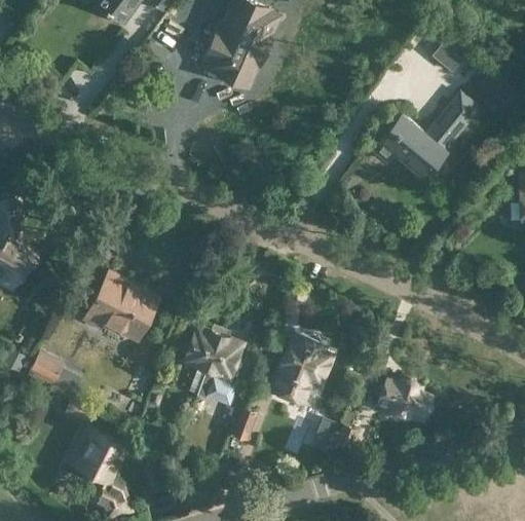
[(122,28),(143,0),(146,0),(151,3),(153,0),(102,0),(97,7),(122,28)]
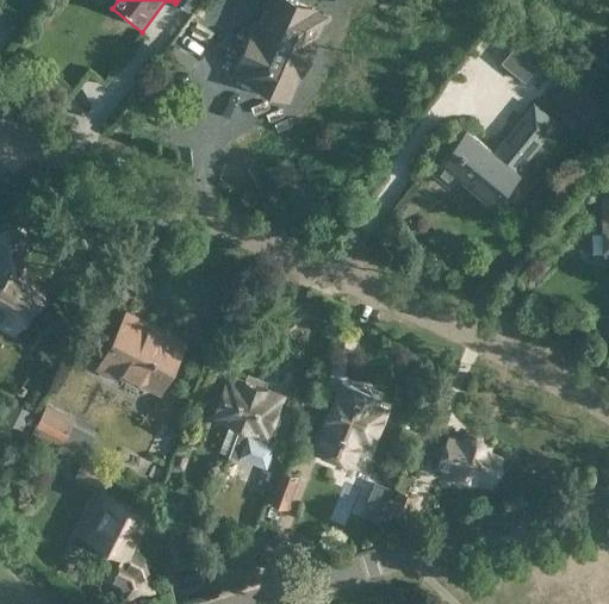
[(174,5),(191,18),(204,0),(178,0),(175,4),(174,5)]
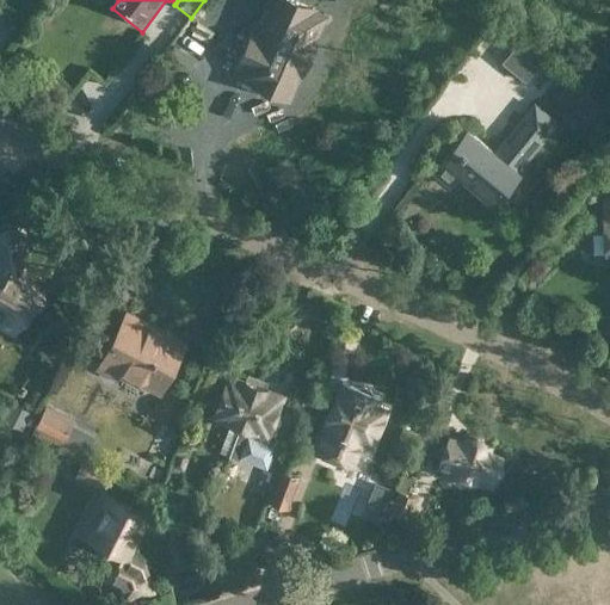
[(233,82),(290,107),(302,82),(303,82),(321,42),(320,41),(330,20),(318,14),(318,13),(287,0),(269,0),(264,14),(262,23),(259,22),(257,28),(256,28),(234,76),(235,78),(233,82)]
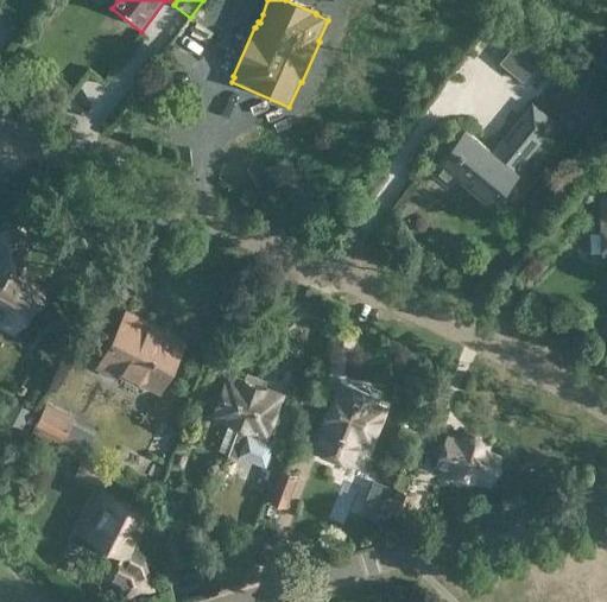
[(520,42),(500,67),(524,87),(545,61),(520,42)]
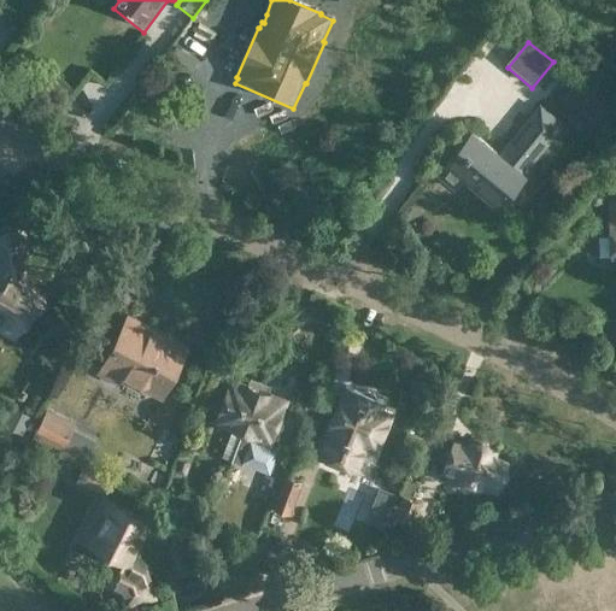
[(500,159),(471,136),(439,177),(456,192),(464,181),(499,209),(524,178),(522,177),(563,129),(541,111),(500,159)]
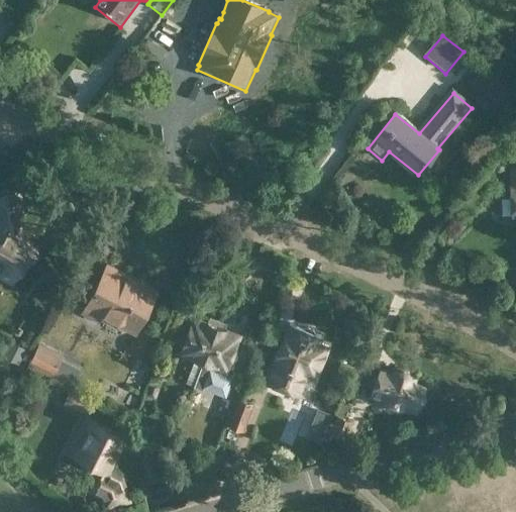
[(37,254),(36,252),(18,242),(20,204),(14,199),(4,198),(0,202),(0,270),(16,280),(26,263),(28,264),(30,264),(31,264),(33,263),(36,260),(37,258),(37,257),(37,254)]
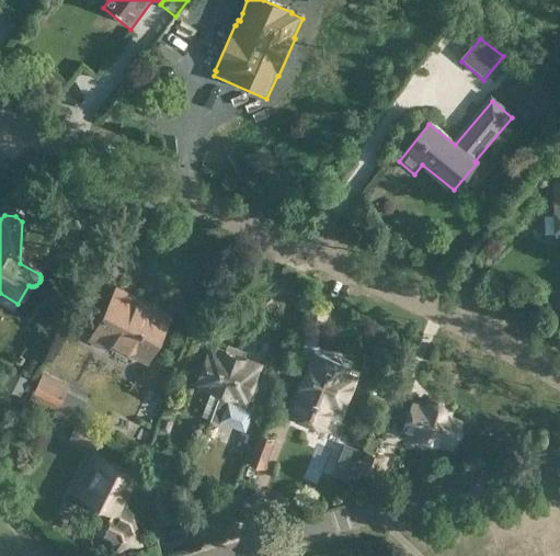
[(173,318),(116,288),(88,344),(109,354),(111,351),(127,360),(128,358),(148,369),(173,318)]
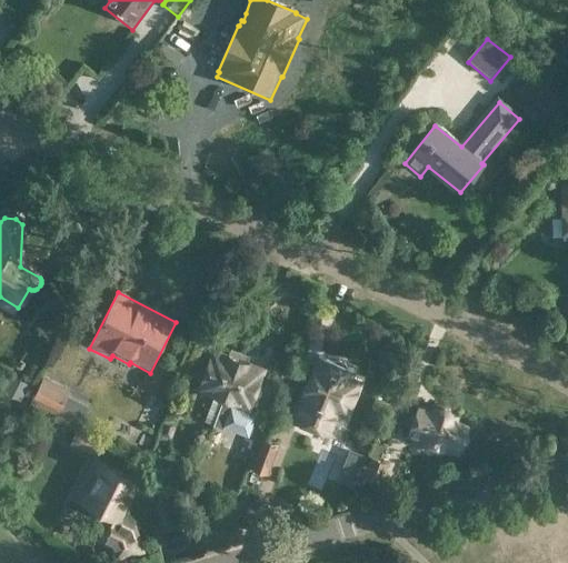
[(225,401),(239,363),(213,354),(207,373),(201,371),(196,385),(201,386),(199,392),(225,401)]
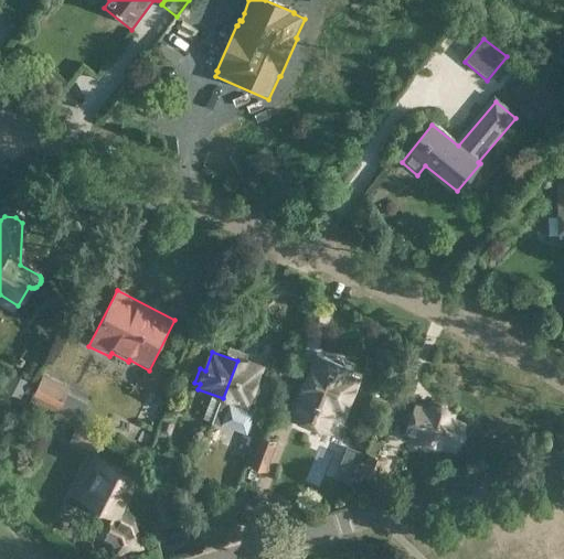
[(291,420),(327,434),(336,414),(346,418),(361,382),(351,378),(354,372),(317,356),(291,420)]
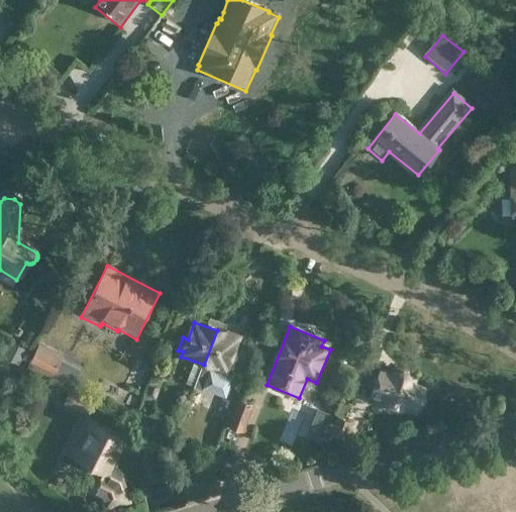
[(217,330),(204,365),(194,391),(203,394),(205,390),(225,398),(232,382),(224,379),(228,369),(232,371),(237,359),(233,356),(239,339),(217,330)]
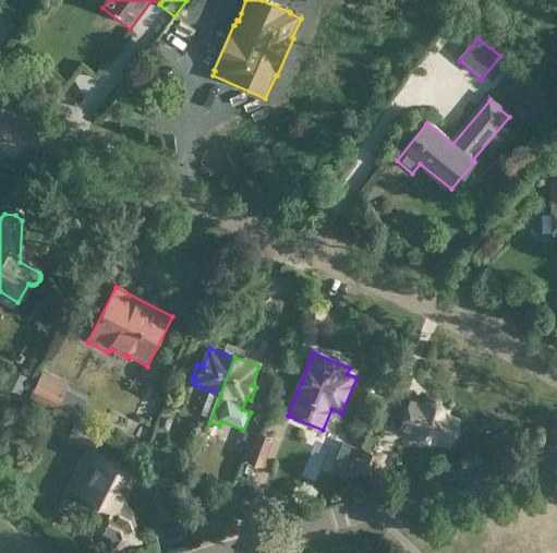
[(29,381),(12,372),(3,389),(21,398),(29,381)]
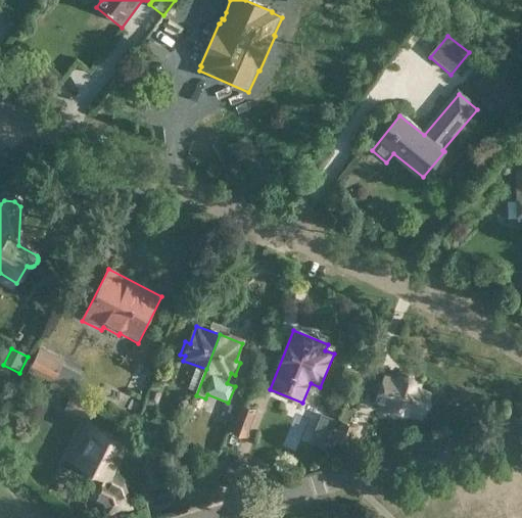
[(64,364),(40,350),(29,374),(52,387),(64,364)]
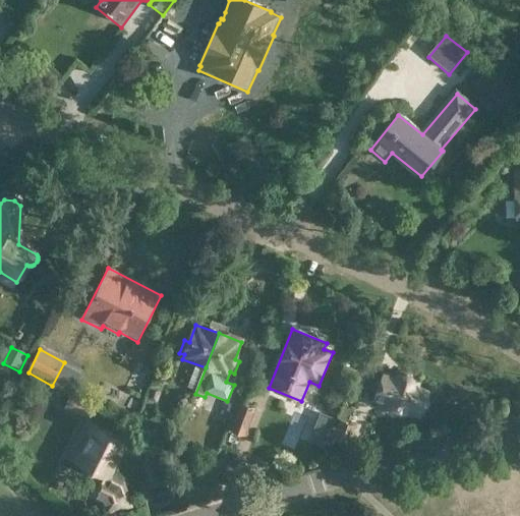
[(354,390),(365,394),(371,378),(360,374),(354,390)]
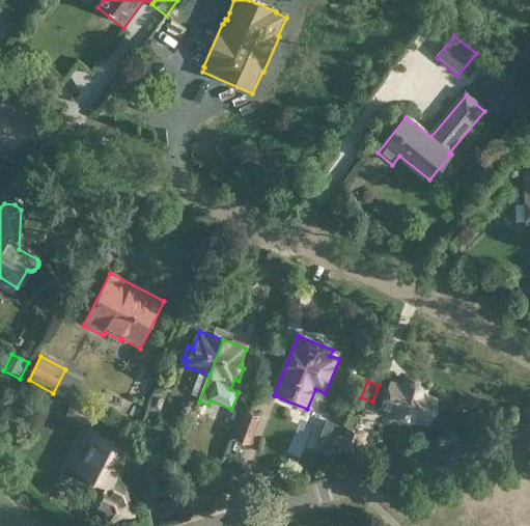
[(437,405),(439,399),(427,395),(428,391),(423,389),(421,384),(414,381),(409,383),(402,381),(401,385),(390,381),(379,412),(391,416),(411,423),(414,424),(414,425),(426,430),(430,419),(434,418),(436,417),(437,415),(438,413),(439,412),(439,409),(438,407),(437,405)]
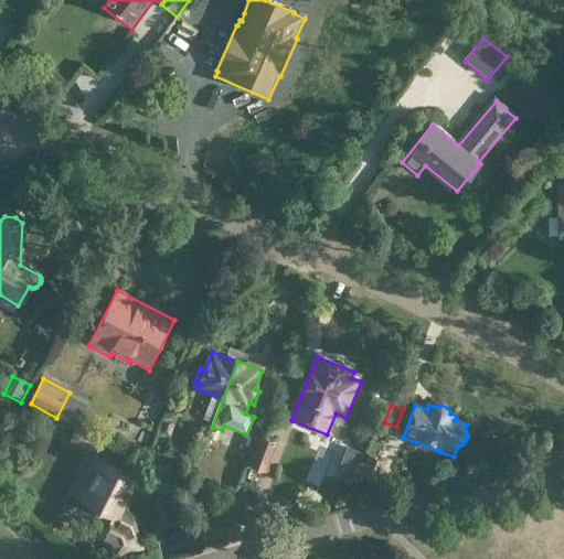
[(182,419),(168,414),(160,432),(176,437),(182,419)]
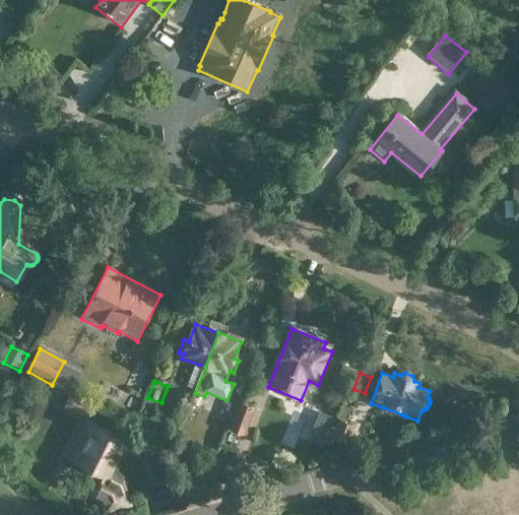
[(71,395),(66,408),(87,419),(93,405),(71,395)]
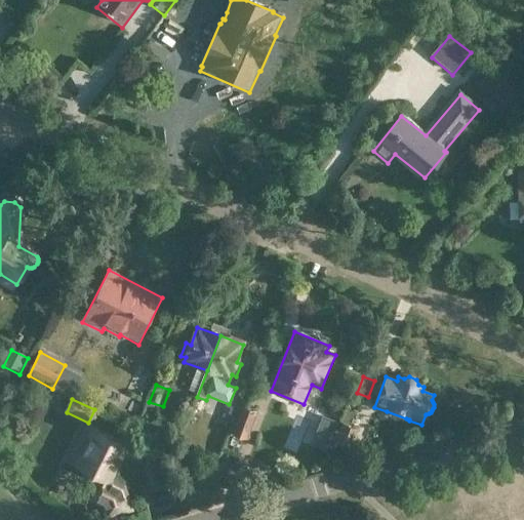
[(243,408),(232,436),(247,442),(258,413),(243,408)]
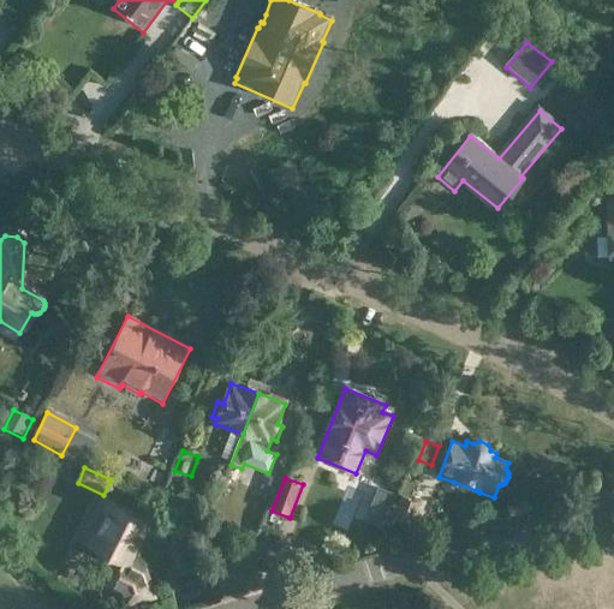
[(102,497),(78,544),(111,560),(97,586),(118,597),(121,608),(141,608),(158,602),(148,571),(133,563),(139,551),(137,550),(142,542),(143,543),(154,523),(102,497)]
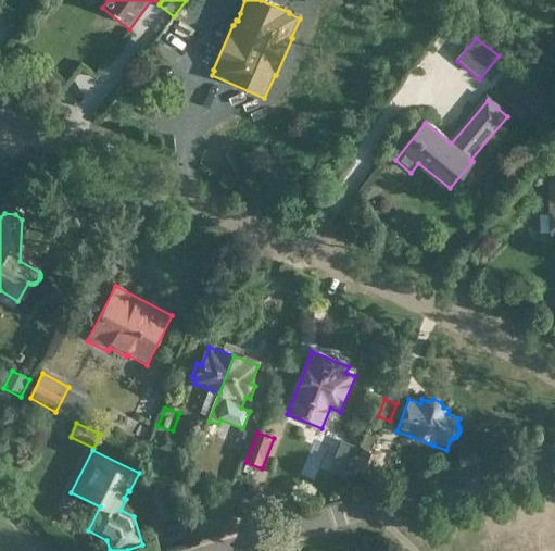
[(380,458),(362,450),(355,470),(374,477),(380,458)]
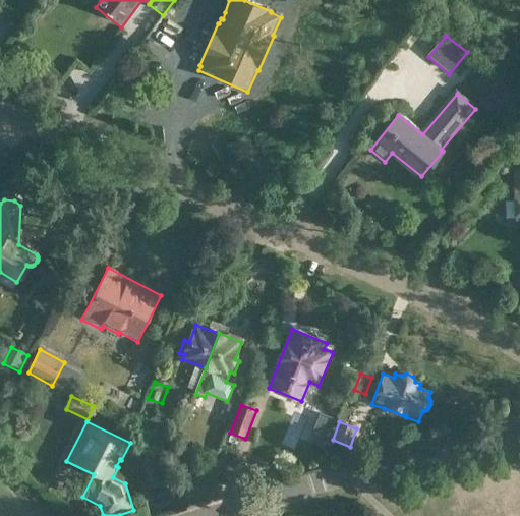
[(193,469),(200,468),(204,462),(199,457),(192,458),(189,464),(193,469)]
